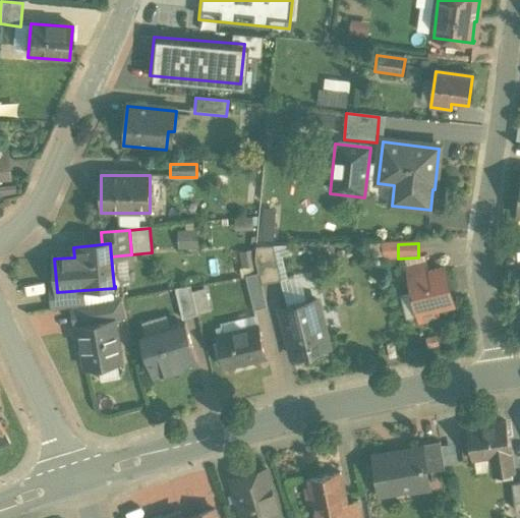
[(398,244),(382,244),(385,259),(398,259),(398,244)]
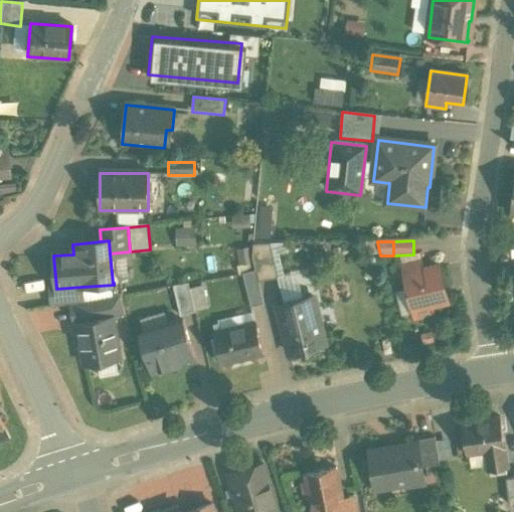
[(271,244),(253,245),(251,258),(255,272),(259,283),(279,279),(271,244)]
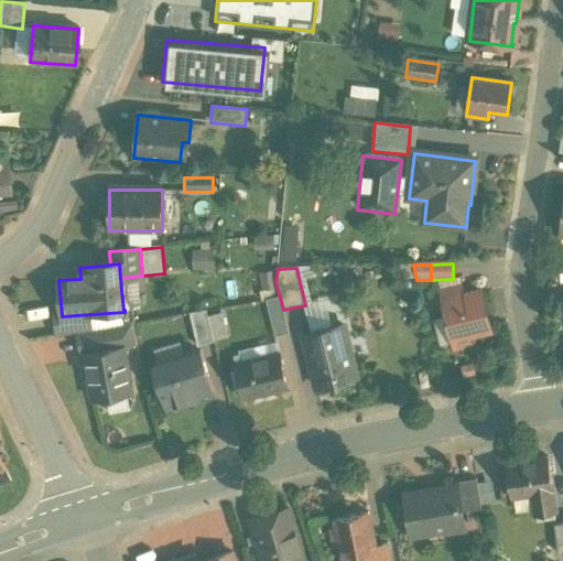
[(463,299),(461,289),(442,293),(455,348),(474,344),(471,334),(489,330),(480,294),(463,299)]
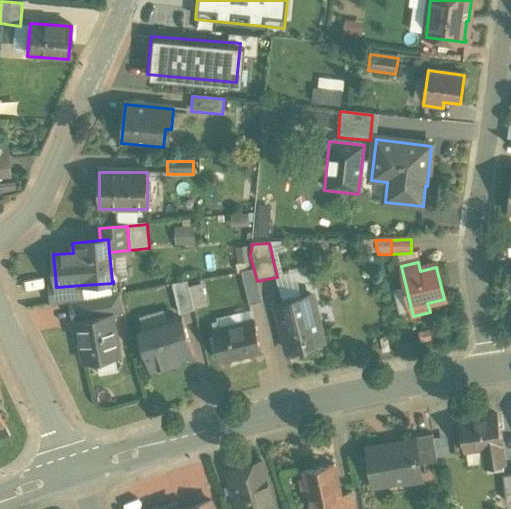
[(254,270),(242,273),(250,306),(262,303),(257,281),(254,270)]
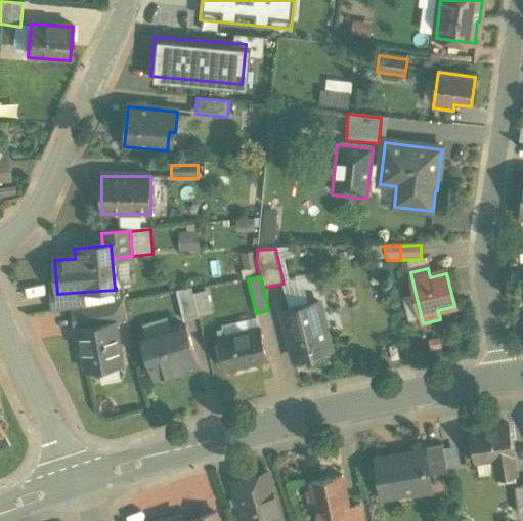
[(191,289),(176,292),(184,323),(199,318),(191,289)]
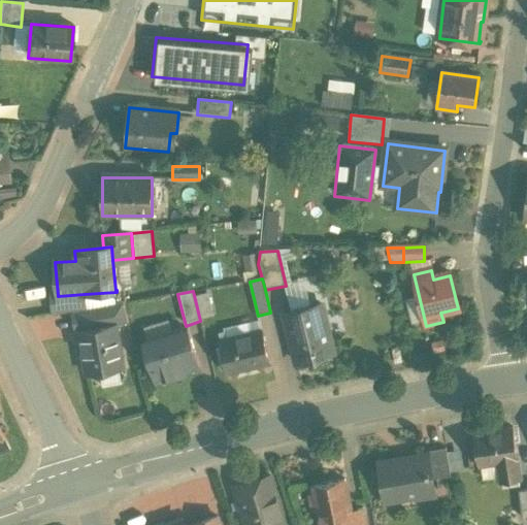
[(85,294),(58,296),(58,295),(52,296),(53,316),(73,313),(86,310),(85,294)]
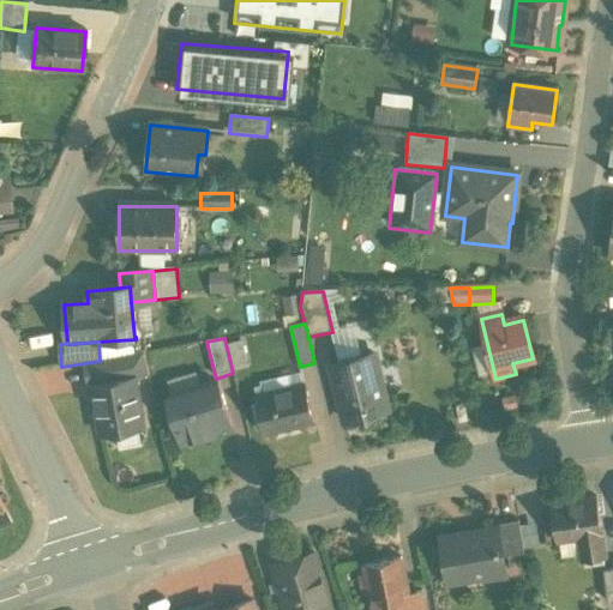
[(100,361),(85,363),(89,387),(92,387),(92,385),(127,379),(122,356),(100,361)]
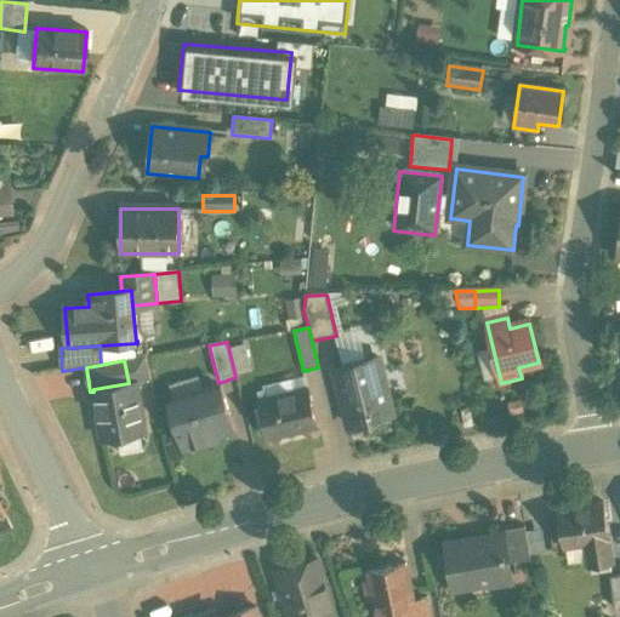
[(380,360),(334,371),(348,427),(393,416),(380,360)]
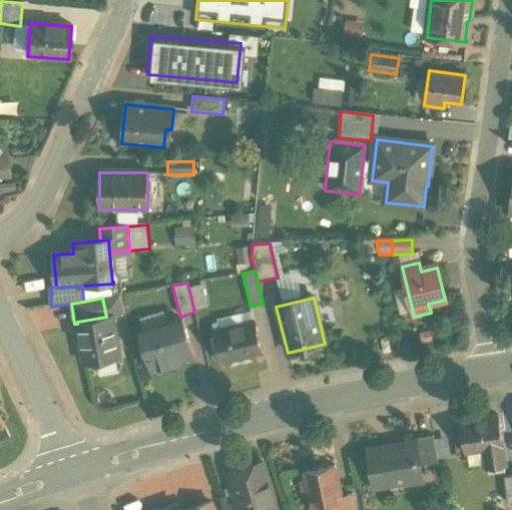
[(106,317),(77,322),(77,324),(84,365),(120,359),(112,316),(106,317)]
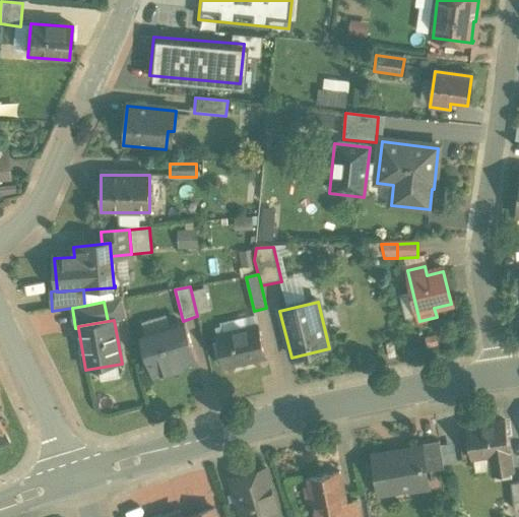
[(185,325),(142,338),(153,377),(196,364),(185,325)]
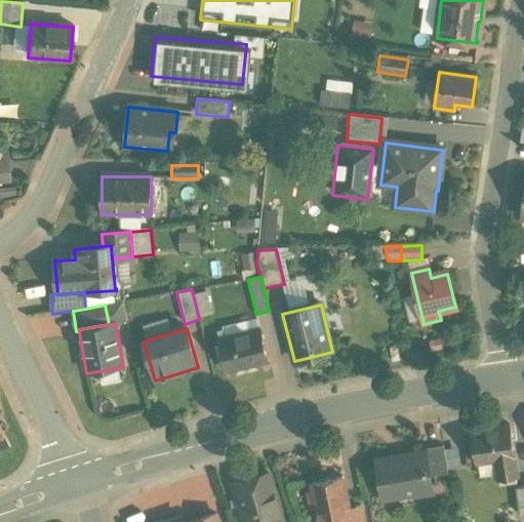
[(260,330),(218,339),(227,372),(269,362),(260,330)]
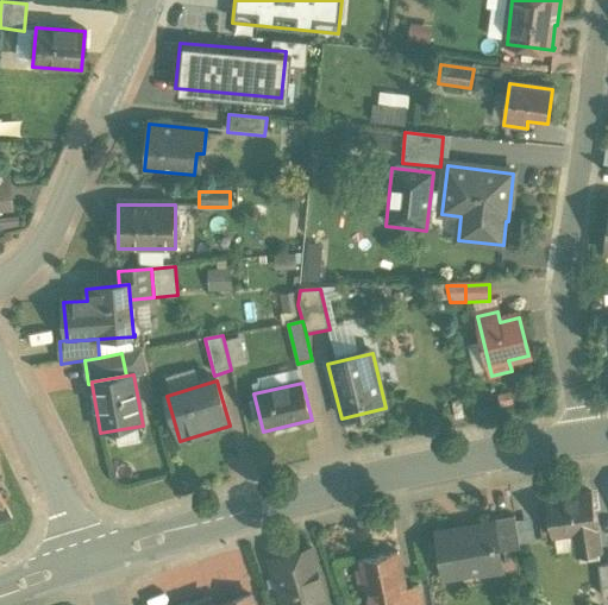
[(591,495),(547,502),(553,539),(575,535),(578,558),(601,554),(591,495)]
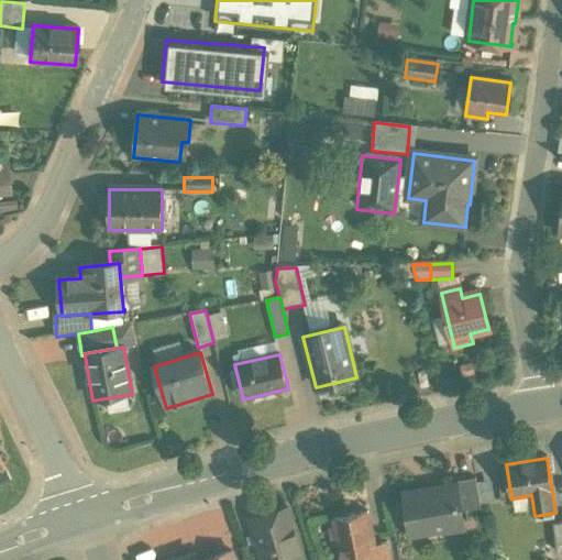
[(481,509),(476,480),(454,483),(455,487),(456,487),(461,513),(481,509)]
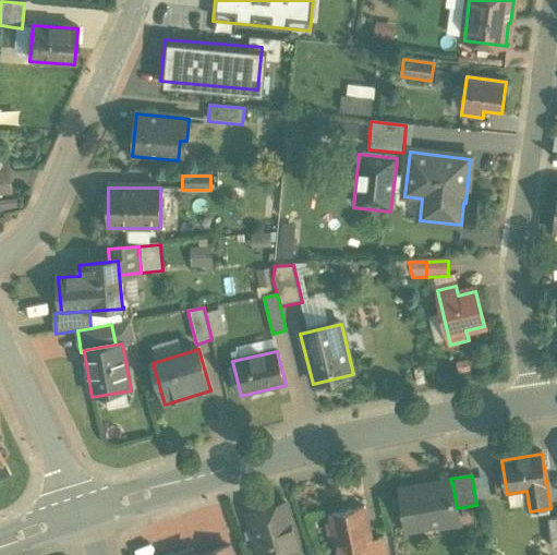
[(451,483),(401,492),(409,530),(411,530),(410,528),(440,522),(442,529),(460,526),(457,508),(452,483),(451,483)]
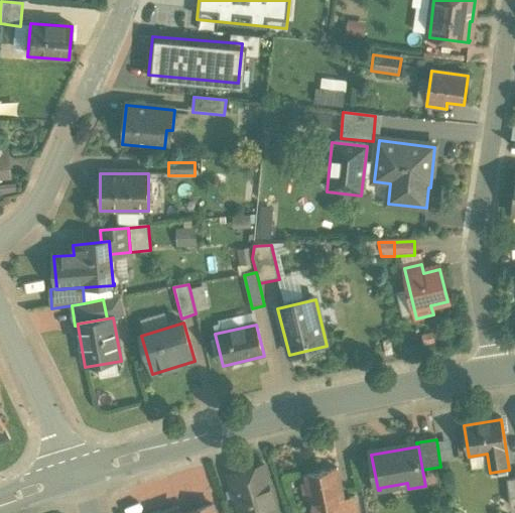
[(277,512),(264,467),(230,477),(240,512),(277,512)]
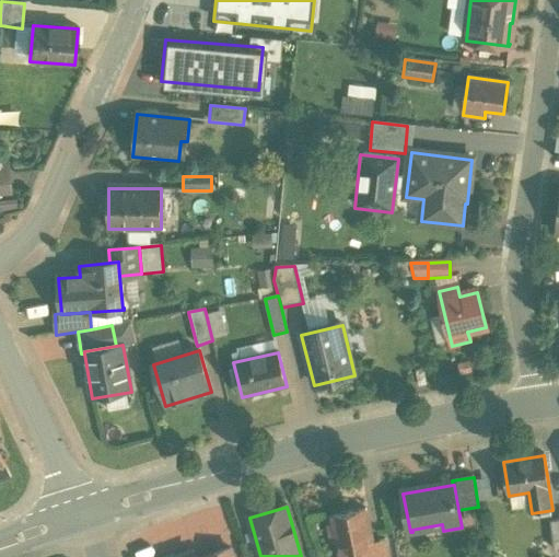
[(365,511),(333,518),(334,526),(328,528),(332,545),(338,544),(340,556),(387,556),(385,542),(373,544),(365,511)]
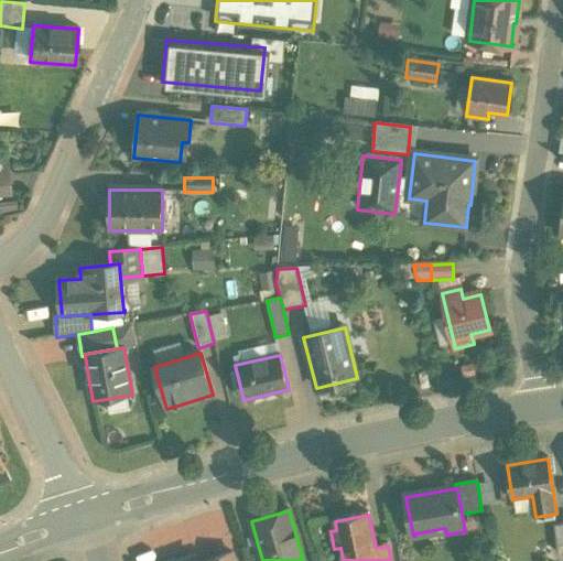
[(562,525),(553,526),(556,556),(562,554),(562,525)]
